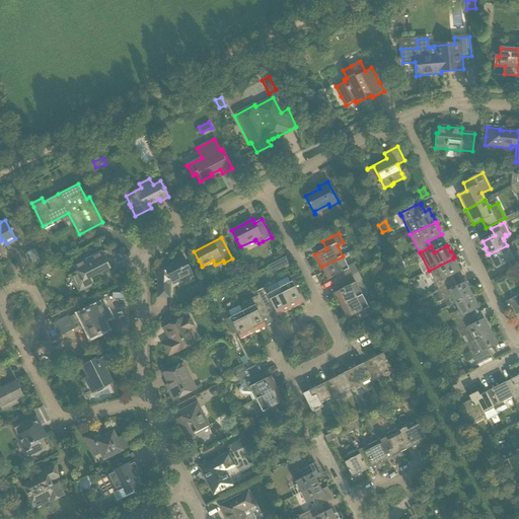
[(490,255),(489,256),(492,263),(493,262),(496,269),(508,263),(511,269),(518,264),(518,252),(518,251),(515,252),(514,251),(511,253),(507,245),(489,254),(490,255)]
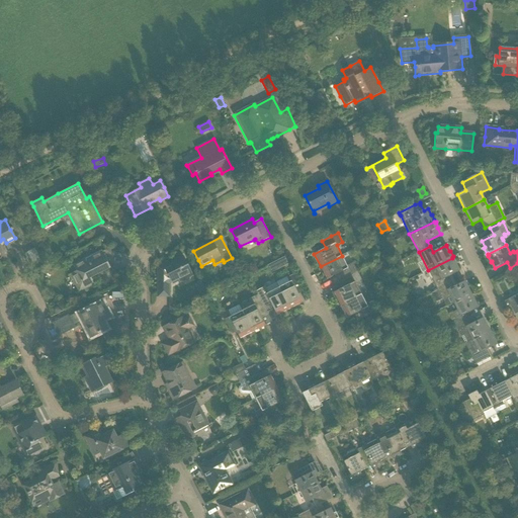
[(71,274),(79,291),(94,283),(91,277),(110,267),(102,251),(88,258),(87,257),(82,260),(82,261),(74,265),(77,271),(71,274)]
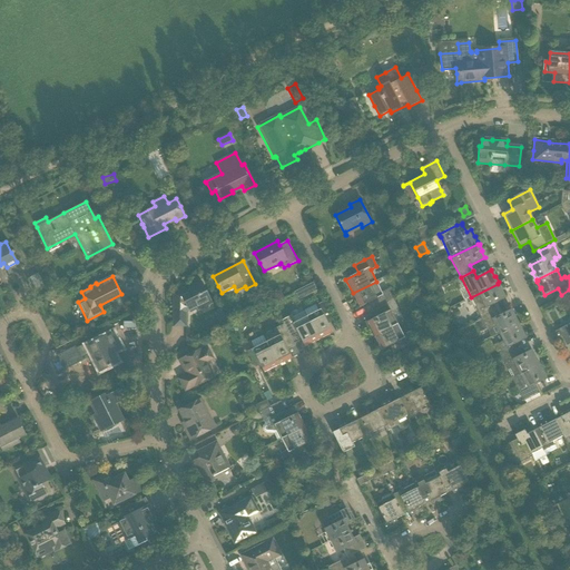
[(210,301),(207,292),(202,282),(186,291),(185,287),(173,294),(173,327),(186,327),(186,313),(210,301)]
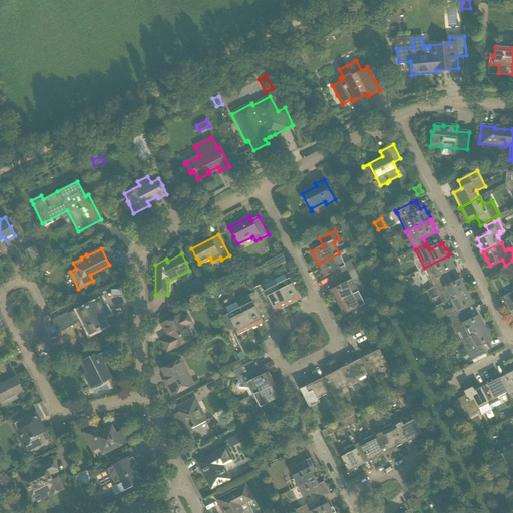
[(339,253),(318,264),(324,277),(336,271),(339,278),(354,270),(350,261),(344,264),(339,253)]
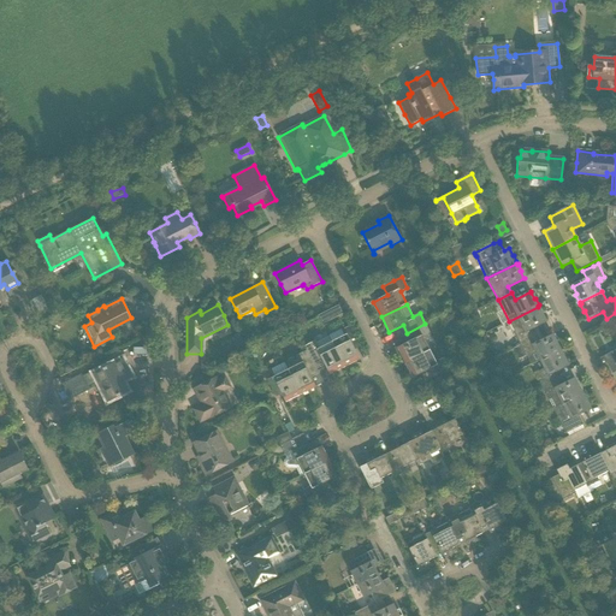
[(338,306),(318,317),(320,323),(321,323),(327,319),(329,321),(343,314),(338,306)]
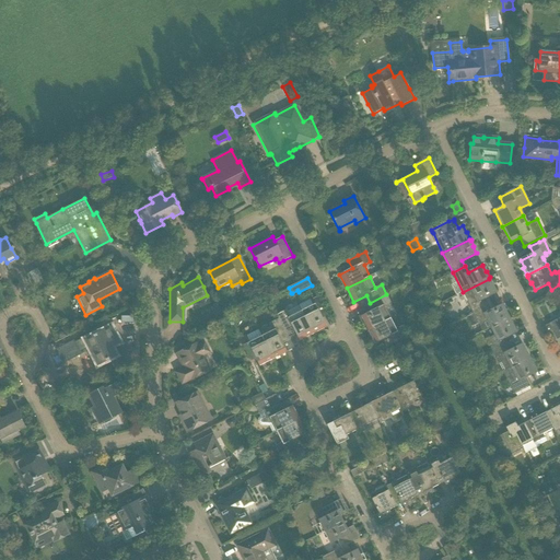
[(463,292),(473,312),(486,306),(482,300),(497,292),(496,292),(493,286),(491,280),(490,280),(489,279),(463,292)]
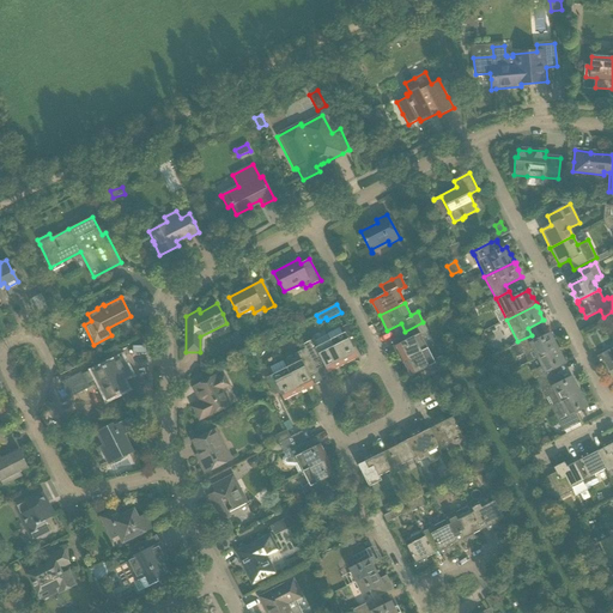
[(410,339),(395,346),(402,362),(429,349),(422,335),(429,333),(423,322),(405,332),(410,339)]
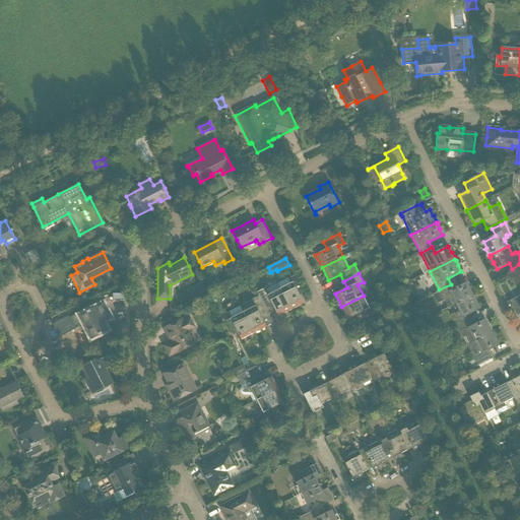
[(288,284),(279,288),(290,311),(304,304),(298,291),(303,289),(298,279),(296,275),(288,279),(290,283),(288,284)]
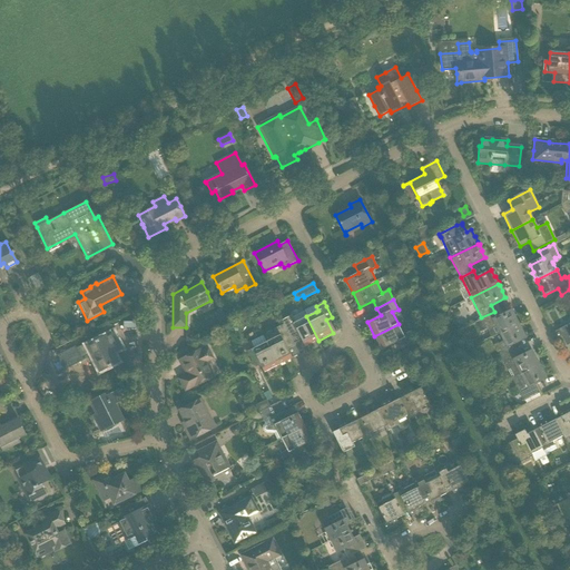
[(494,312),(481,317),(488,331),(491,338),(500,334),(502,332),(519,324),(518,323),(519,323),(516,316),(514,317),(511,311),(512,311),(511,310),(497,317),(494,312)]
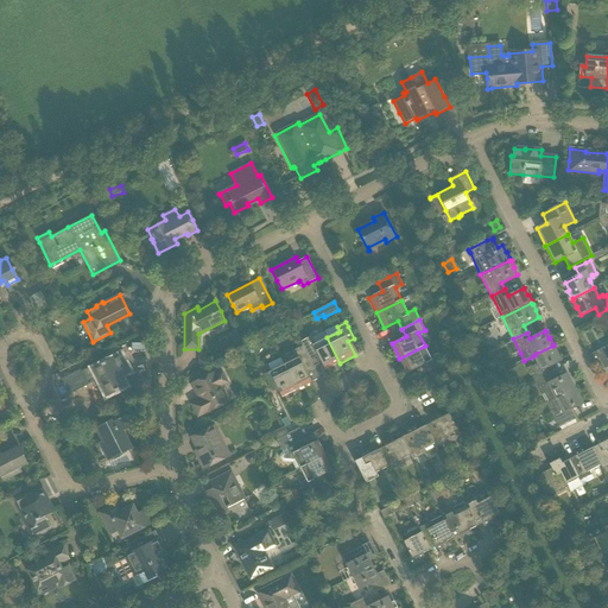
[(311,336),(299,342),(302,347),(310,361),(318,358),(324,371),(340,363),(327,337),(324,331),(312,339),(311,336)]
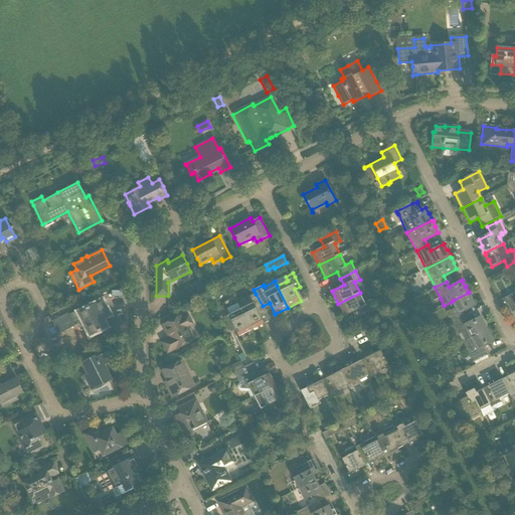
[(514,292),(514,294),(505,298),(510,309),(514,306),(514,292)]
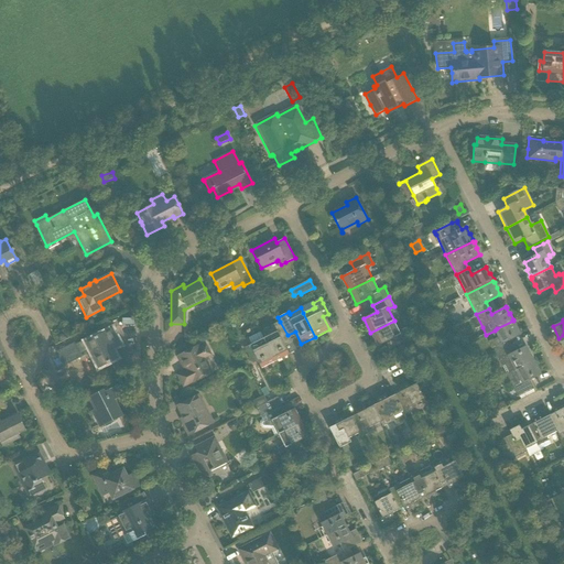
[(394,321),(370,333),(378,346),(391,339),(394,347),(404,342),(411,338),(405,328),(400,332),(394,321)]
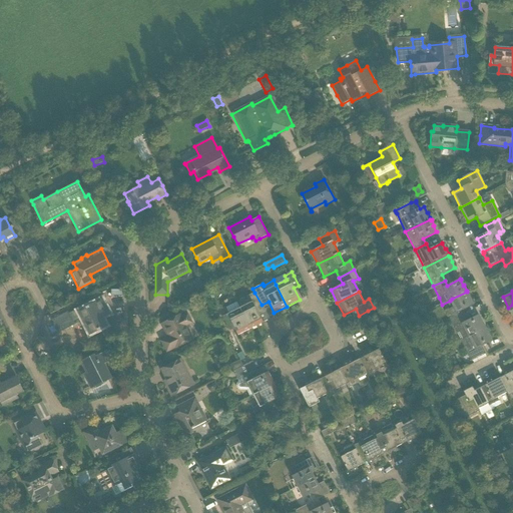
[(446,312),(451,323),(463,317),(460,312),(473,305),(473,304),(470,299),(471,298),(468,293),(467,293),(467,292),(450,301),(453,308),(446,312)]
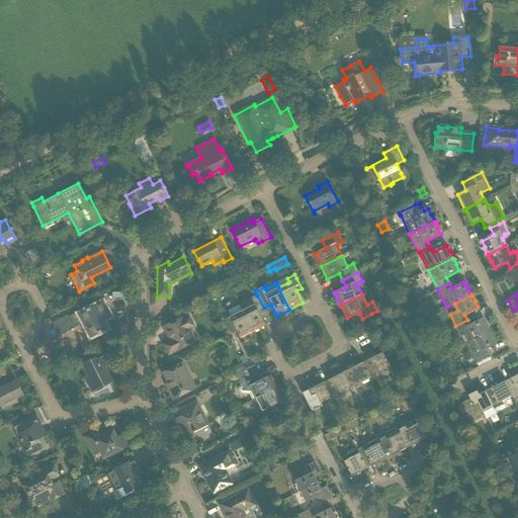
[(252,306),(242,311),(253,332),(265,326),(260,315),(266,312),(264,308),(257,295),(249,299),(252,306)]
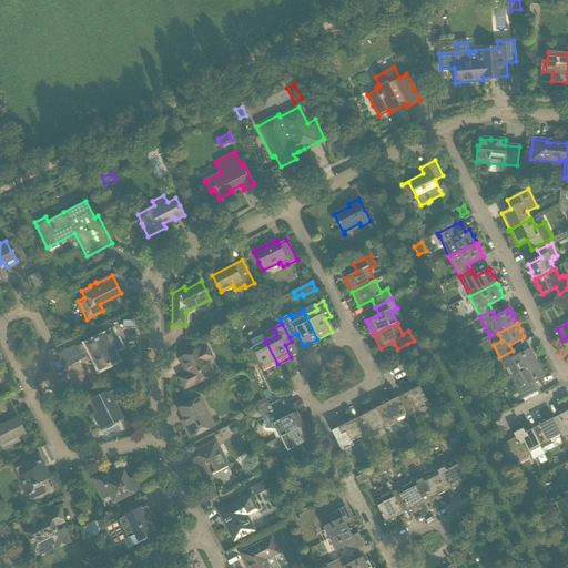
[(60,357),(58,358),(63,369),(82,359),(81,357),(90,353),(100,371),(119,361),(113,352),(121,347),(113,332),(103,336),(101,331),(82,340),(84,343),(75,347),(74,345),(58,354),(60,357)]
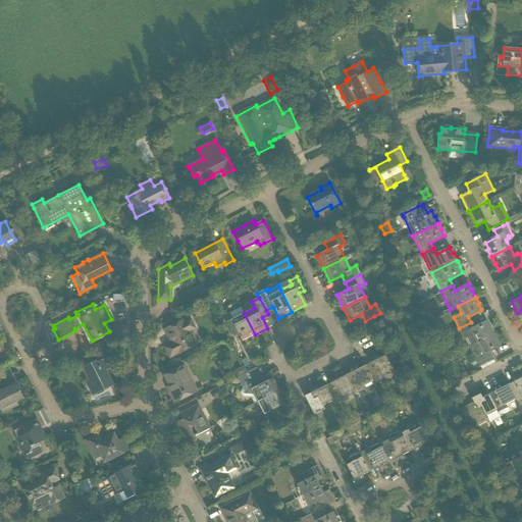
[(255,334),(244,313),(241,308),(230,313),(232,318),(225,322),(232,336),(238,333),(242,342),(255,334)]
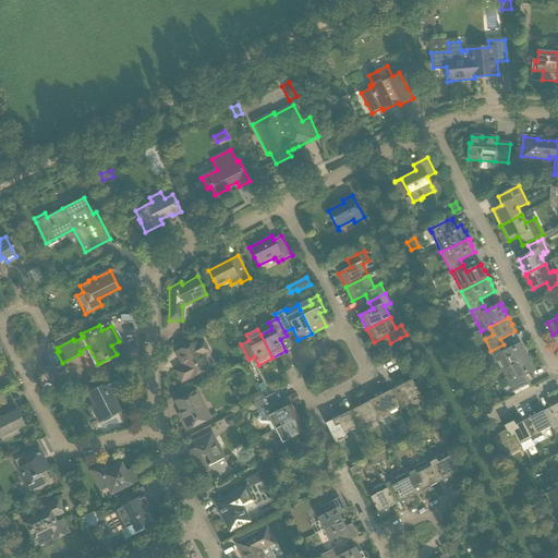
[(196,342),(185,348),(176,353),(182,367),(176,371),(182,384),(209,370),(202,354),(208,351),(204,342),(197,346),(196,342)]
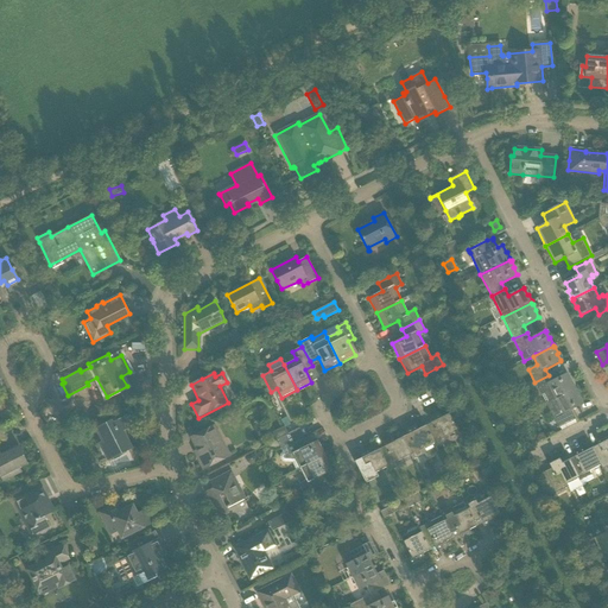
[(549,375),(534,382),(540,393),(542,396),(545,404),(555,399),(575,388),(574,387),(575,387),(571,381),(568,374),(552,381),(549,375)]
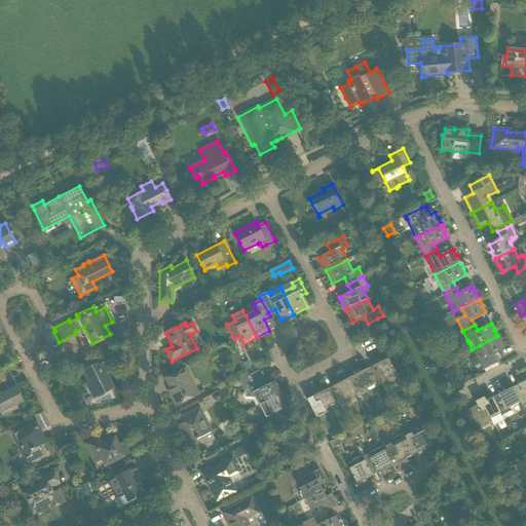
[(497,336),(480,345),(472,349),(483,371),(497,364),(497,363),(494,365),(490,357),(504,349),(503,348),(503,349),(500,343),(501,343),(498,337),(497,338),(497,336)]
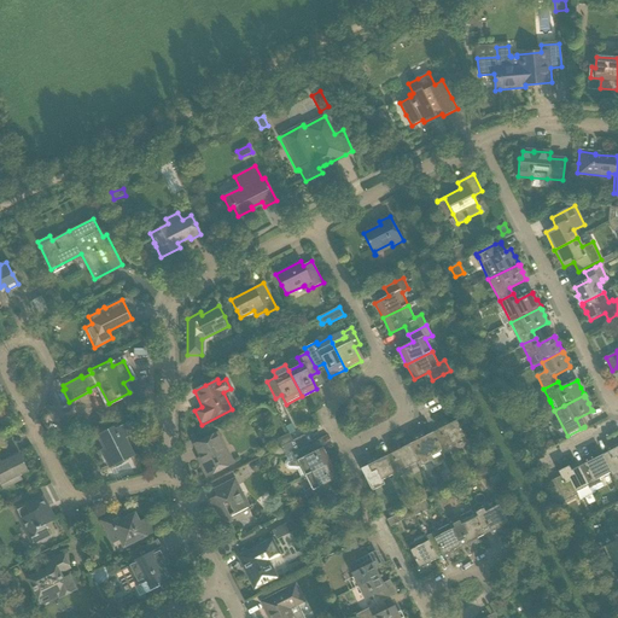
[(529,397),(522,401),(525,408),(532,403),(529,397)]
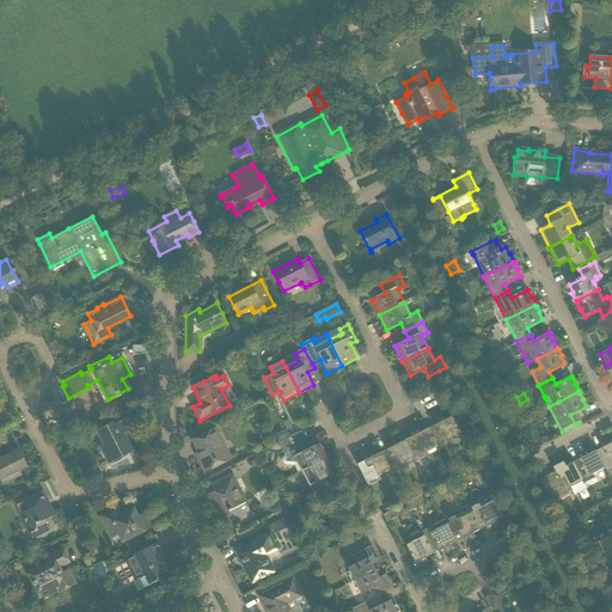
[(434,426),(428,429),(439,450),(451,444),(450,440),(461,434),(453,416),(445,421),(442,416),(432,421),(434,426)]
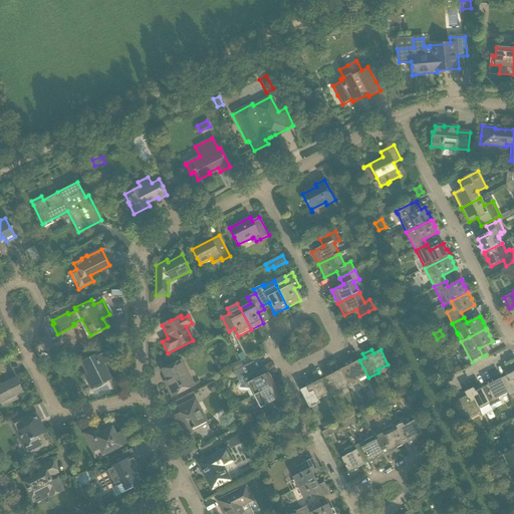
[(86,379),(91,390),(112,378),(104,364),(112,360),(107,351),(95,357),(94,355),(88,358),(81,361),(80,362),(88,377),(86,379)]
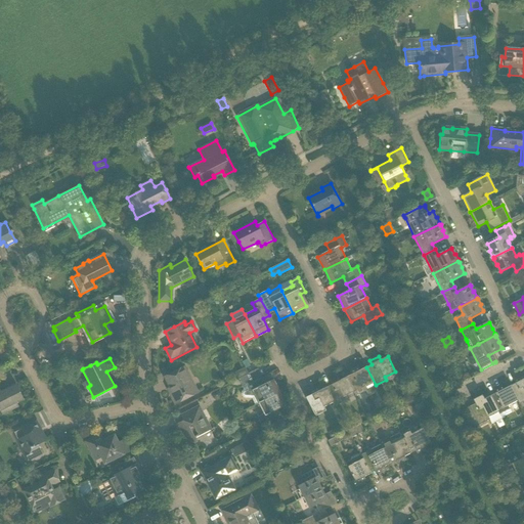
[(351,375),(346,378),(354,392),(355,396),(356,396),(365,391),(367,394),(378,389),(376,385),(366,367),(361,370),(359,366),(349,370),(351,375)]
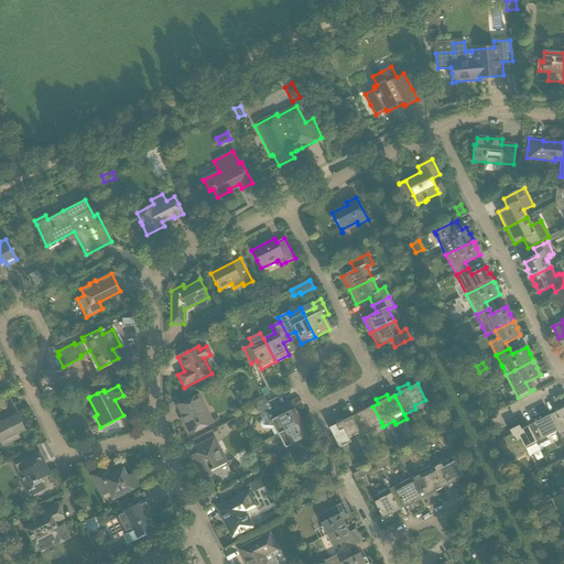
[(199,396),(187,401),(177,407),(186,423),(183,424),(188,435),(213,423),(199,396)]
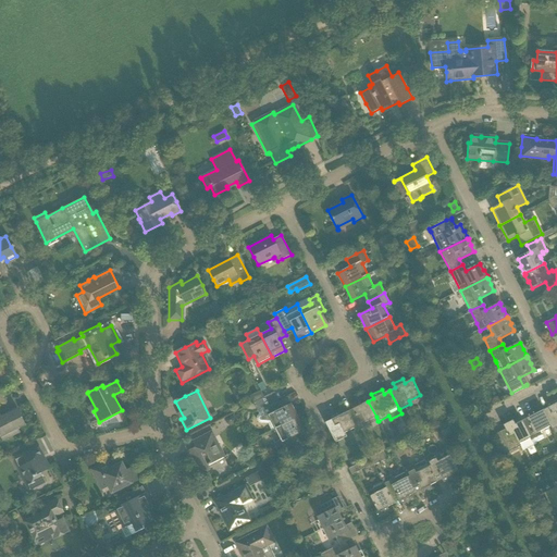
[(260,399),(254,404),(257,411),(274,403),(270,395),(260,399)]
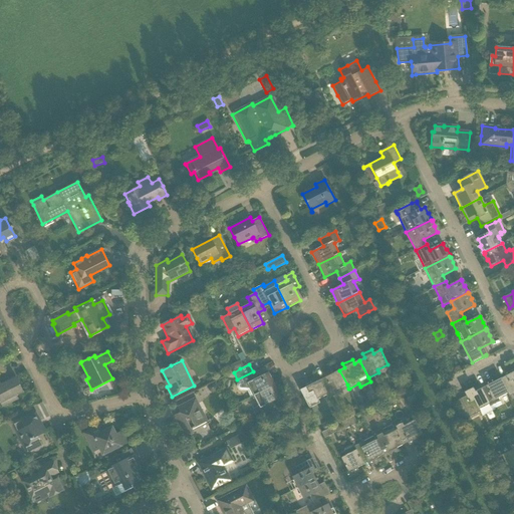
[(505,375),(500,378),(510,397),(513,394),(513,370),(513,371),(512,367),(503,372),(505,375)]
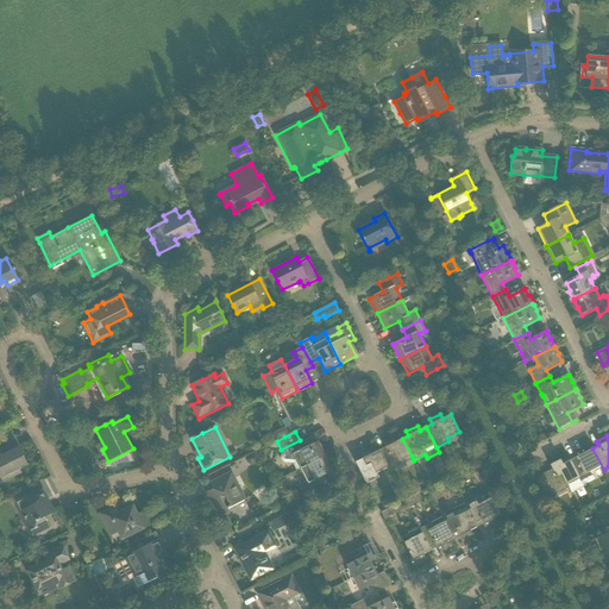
[(385,447),(380,451),(388,468),(390,472),(402,465),(400,462),(412,456),(402,439),(396,441),(394,438),(383,443),(385,447)]
